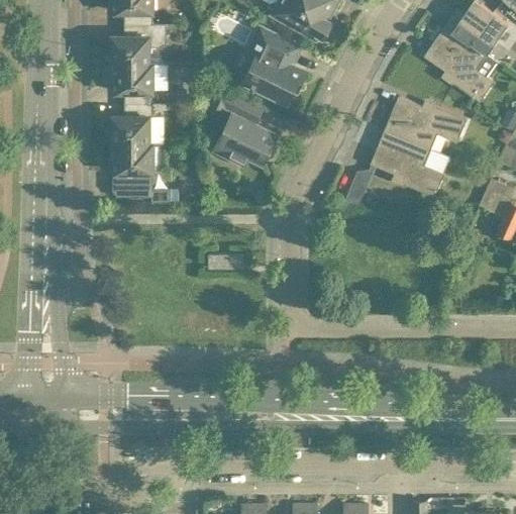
[(123,12),(123,24),(151,24),(151,0),(108,0),(111,2),(115,2),(115,12),(123,12)]
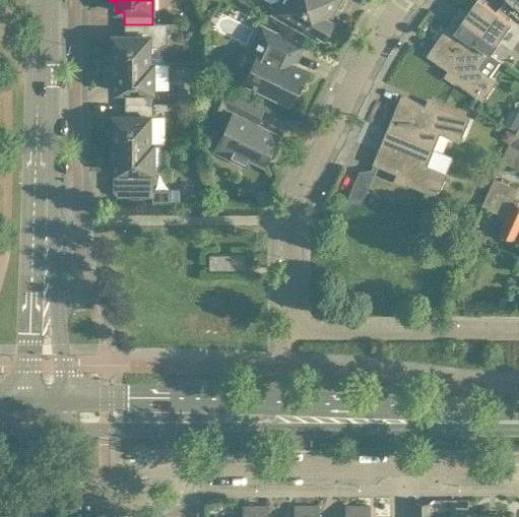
[(202,0),(202,9),(211,5),(214,0),(202,0)]
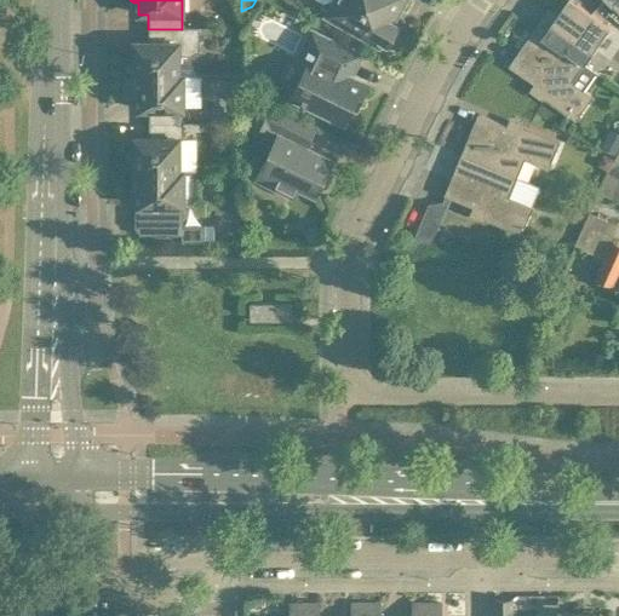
[(334,0),(325,17),(357,36),(378,49),(380,44),(383,45),(384,42),(388,45),(395,32),(391,29),(394,27),(391,26),(405,0),(334,0)]
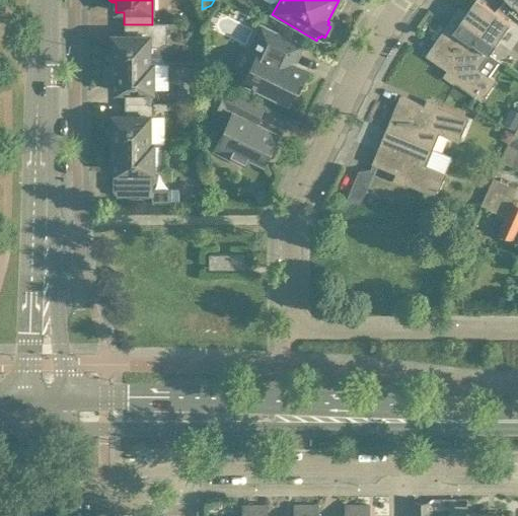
[(475,0),(454,31),(489,55),(510,24),(475,0)]
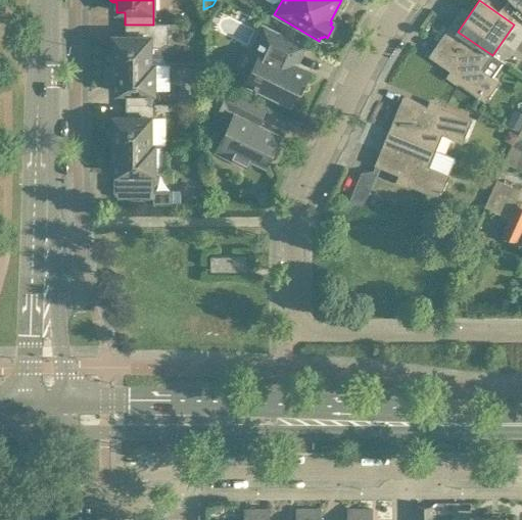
[(521,0),(512,0),(513,0),(521,10),(521,0)]
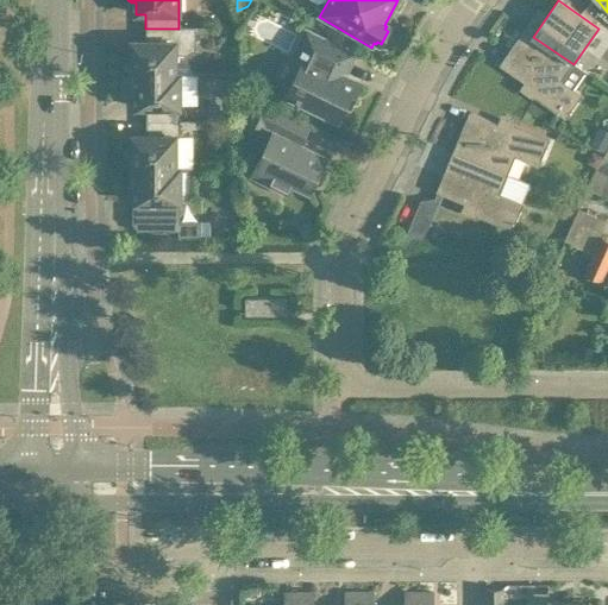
[(127,57),(127,75),(175,75),(175,56),(186,56),(195,52),(195,29),(179,29),(145,29),(145,43),(131,43),(131,55),(127,57)]
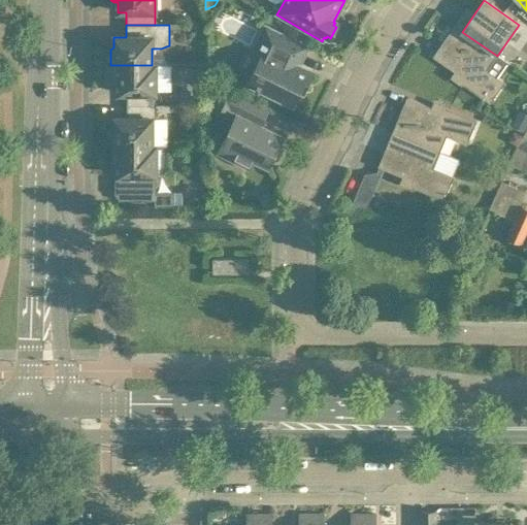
[(497,56),(462,32),(455,27),(433,59),(460,77),(457,83),(489,104),(501,88),(483,75),(497,56)]
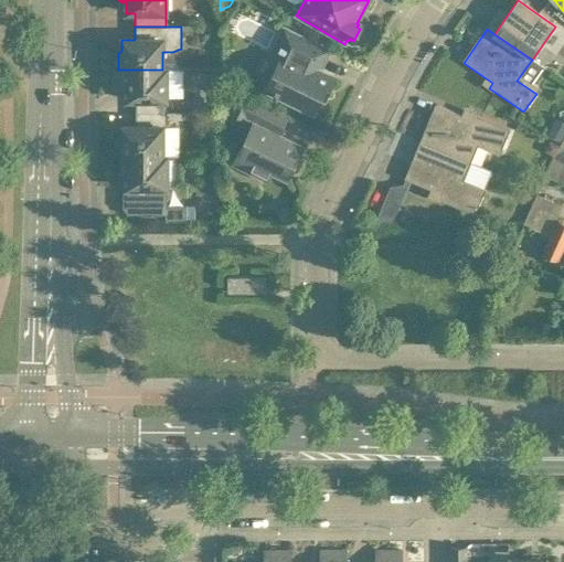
[(285,99),(287,105),(293,107),(297,106),(312,113),(320,98),(323,99),(333,80),(318,72),(328,52),(284,31),(272,54),(280,59),(265,89),(285,99)]
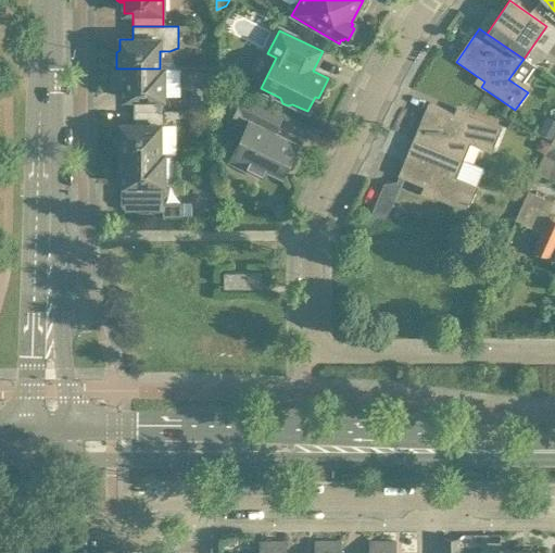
[(133,99),(133,112),(163,112),(163,95),(178,95),(178,68),(160,68),(116,68),(116,87),(120,88),(124,88),(124,99),(133,99)]
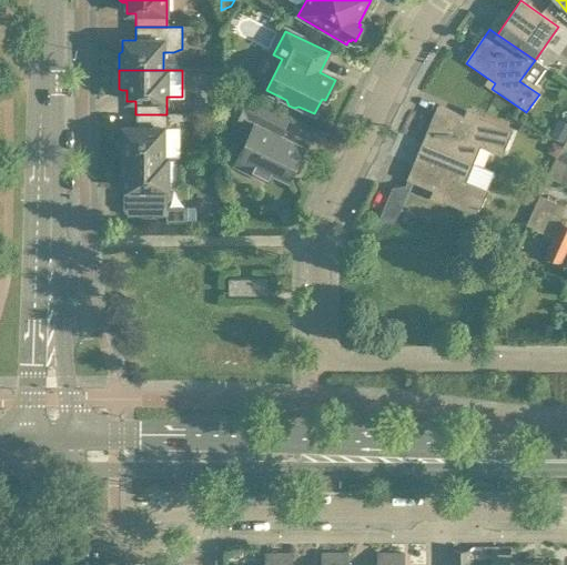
[(287,118),(267,108),(222,84),(221,109),(254,124),(234,165),(266,181),(272,171),(287,179),(289,175),(291,175),(293,175),(295,174),(297,172),(299,171),(299,170),(300,169),(300,168),(300,165),(300,164),(299,163),(299,161),(297,160),(296,160),(303,147),(279,135),(287,118)]
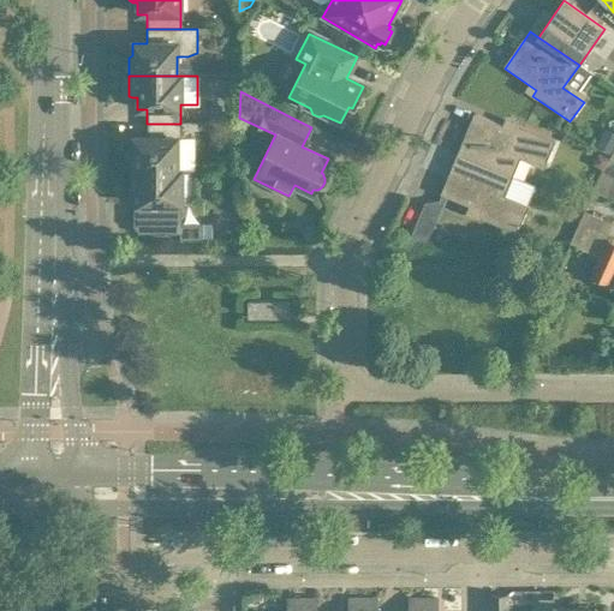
[(475,115),(458,156),(512,178),(522,154),(546,163),(555,142),(513,124),(510,130),(475,115)]
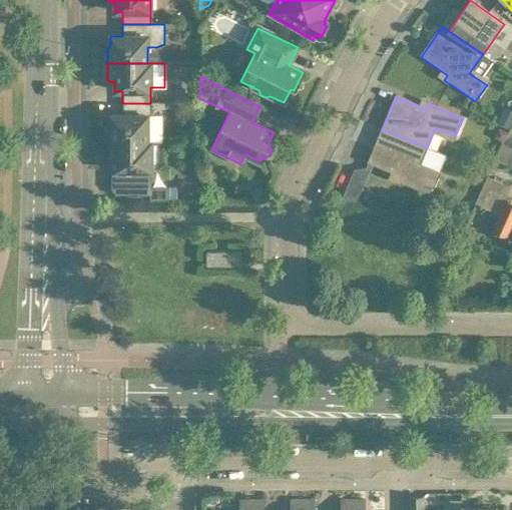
[(107,127),(107,142),(147,142),(147,116),(150,116),(150,103),(122,103),(122,115),(110,115),(110,125),(107,127)]
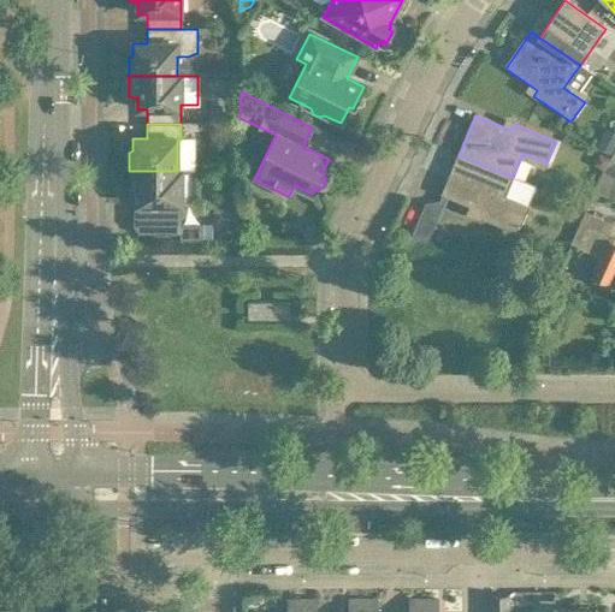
[(614,135),(605,131),(597,148),(610,154),(614,143),(614,135)]
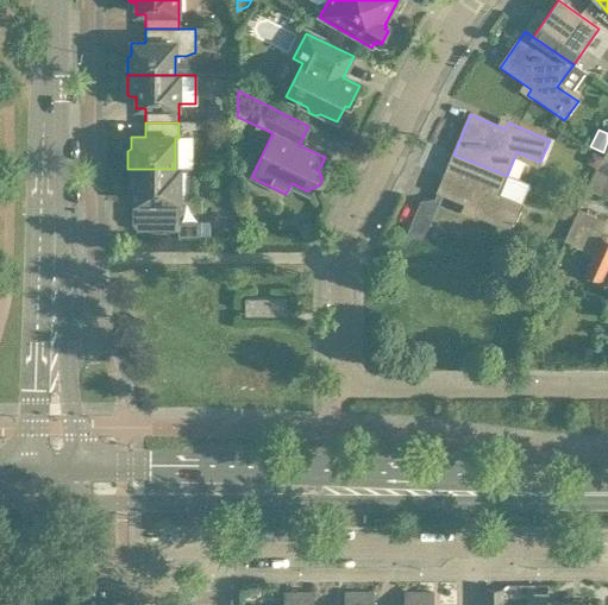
[(588,193),(607,201),(607,150),(606,153),(588,193)]
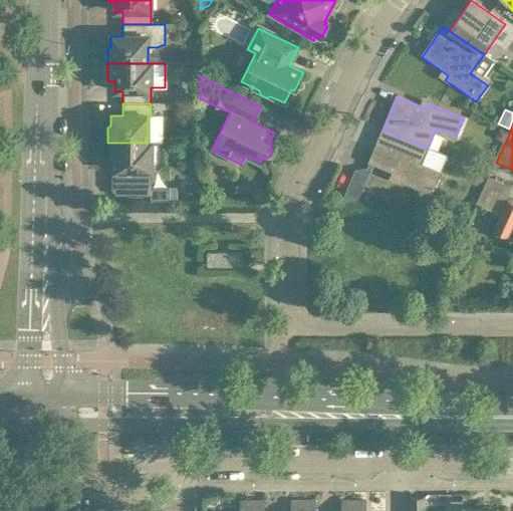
[(499,130),(496,135),(499,142),(503,144),(508,134),(499,130)]
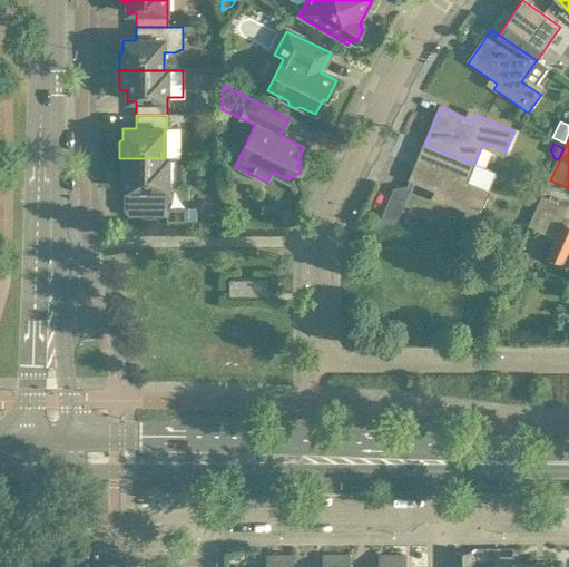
[(474,165),(424,145),(409,182),(429,191),(441,196),(439,202),(479,217),(487,197),(466,188),(474,165)]
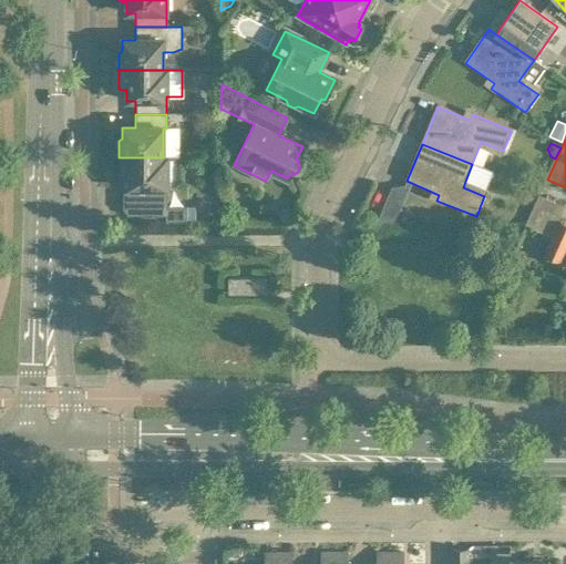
[(119,157),(119,176),(122,178),(126,178),(126,190),(126,192),(123,195),(123,211),(126,214),(126,217),(166,217),(166,223),(186,223),(206,223),(206,207),(167,208),(167,203),(167,185),(167,157),(163,157),(119,157)]
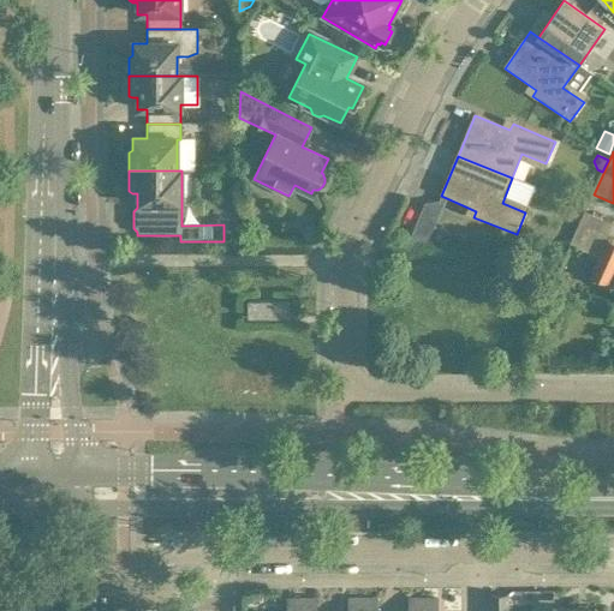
[(409,241),(407,243),(425,243),(427,243),(436,217),(421,211),(417,221),(409,241)]
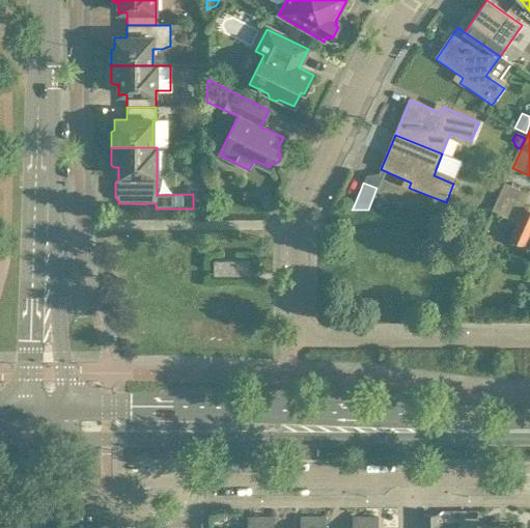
[(504,200),(497,215),(517,224),(523,209),(504,200)]
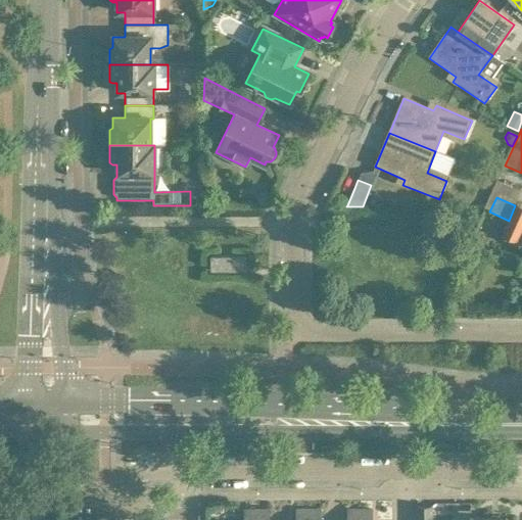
[(521,208),(515,205),(509,221),(521,226),(521,208)]
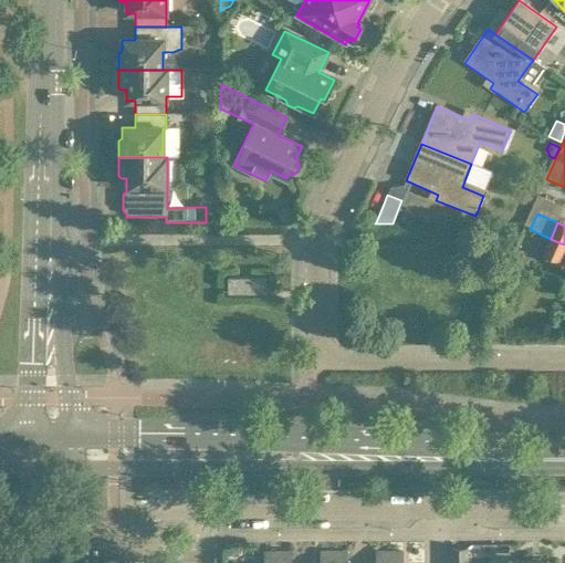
[(564,252),(564,244),(551,239),(543,257),(560,264),(564,252)]
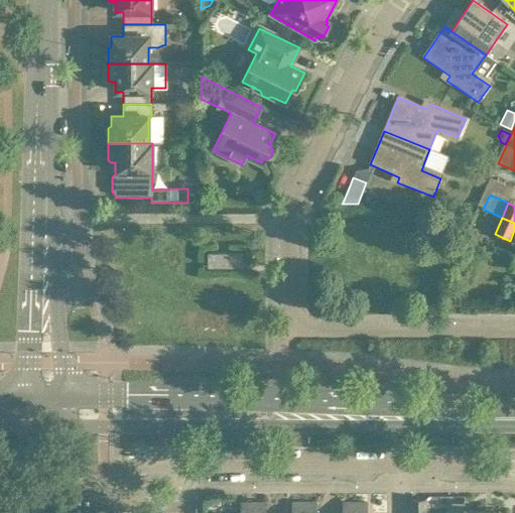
[(242,268),(242,254),(207,254),(207,268),(242,268)]
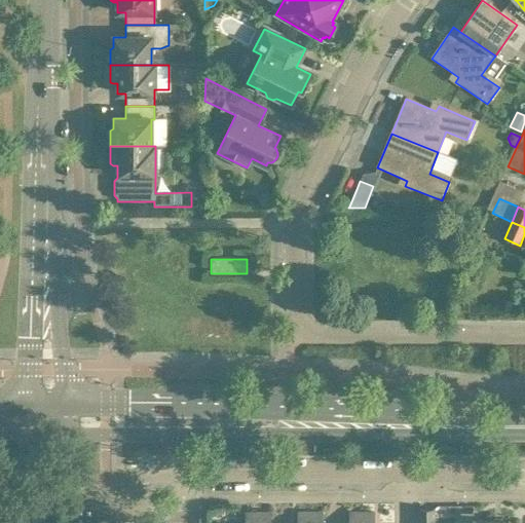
[(434,522),(434,511),(418,511),(418,522),(434,522)]
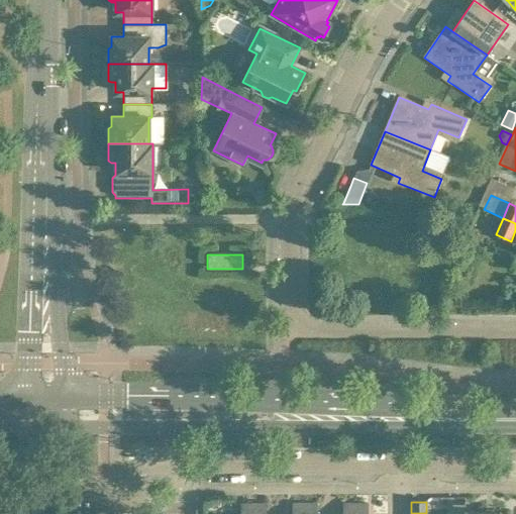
[(496,513),(496,512),(465,512),(465,504),(451,504),(451,513),(496,513)]
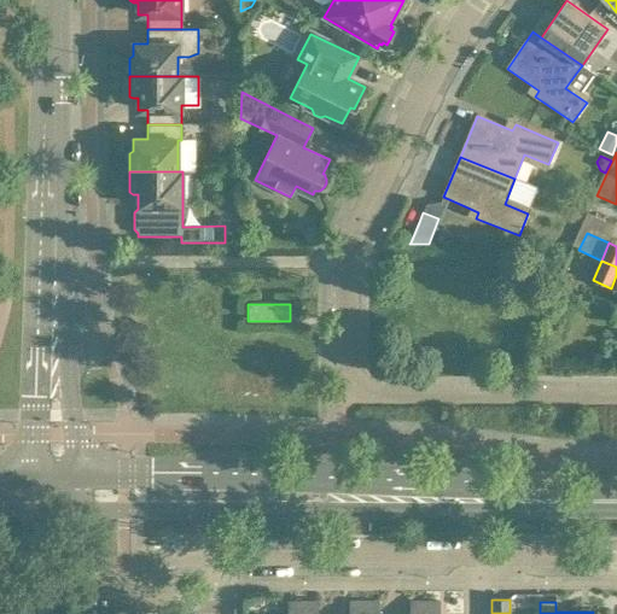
[(302,613),(302,603),(287,604),(287,613),(302,613)]
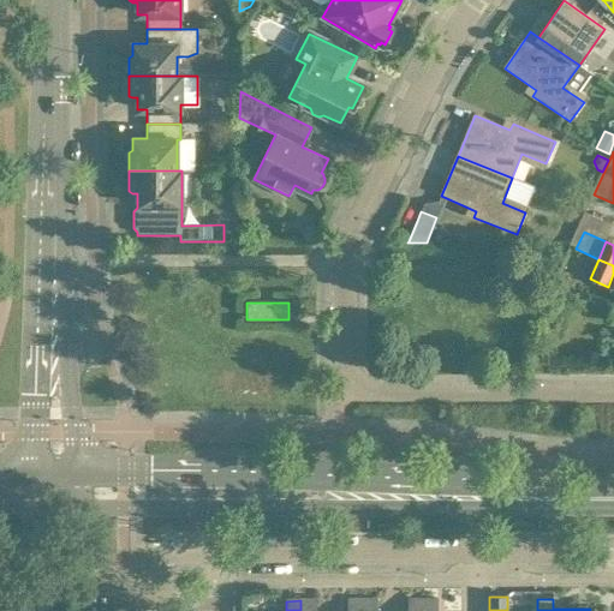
[(315,610),(315,600),(300,600),(300,610),(315,610)]
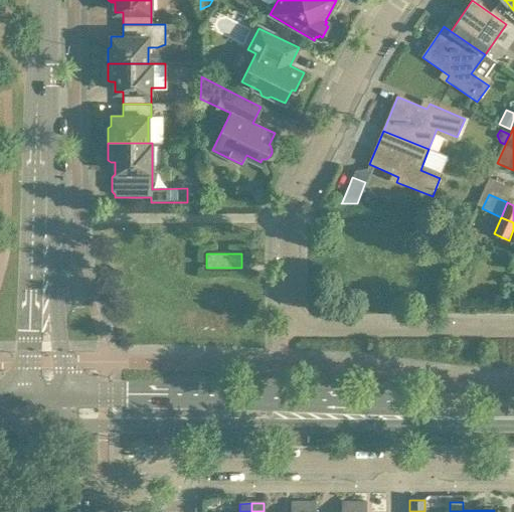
[(303,511),(303,503),(291,503),(291,511),(303,511)]
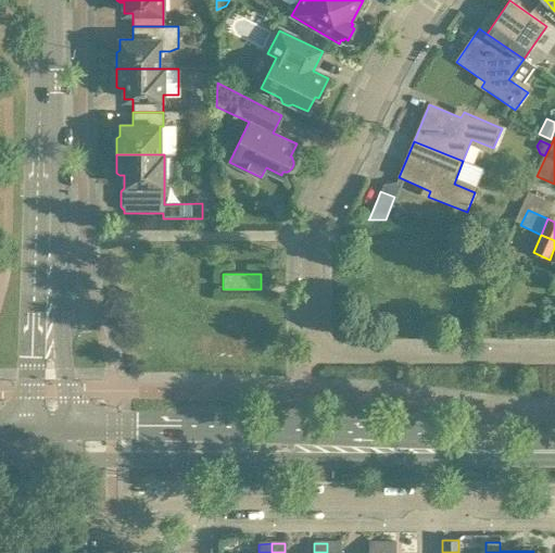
[(327,543),(327,552),(340,552),(340,543),(327,543)]
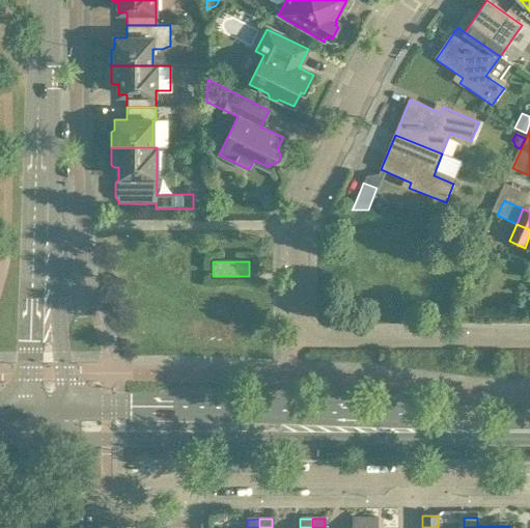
[(364,527),(364,519),(352,519),(352,527),(364,527)]
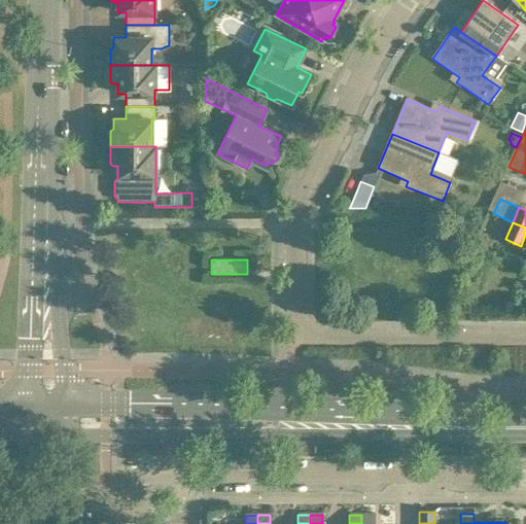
[(361,515),(361,523),(374,523),(374,515),(361,515)]
